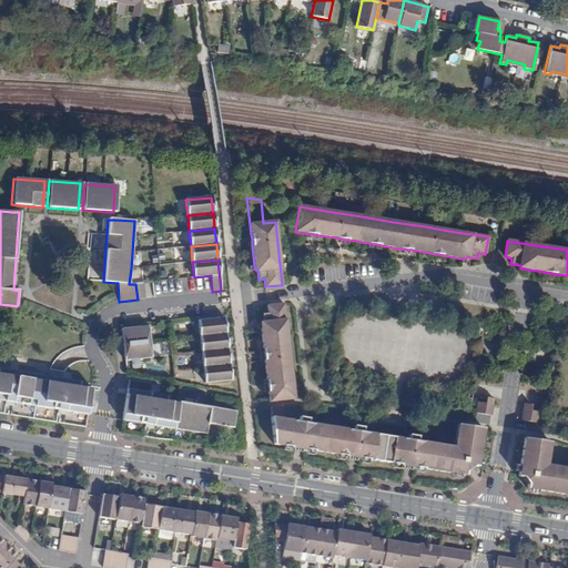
[(143,283),(135,284),(138,300),(145,298),(143,283)]
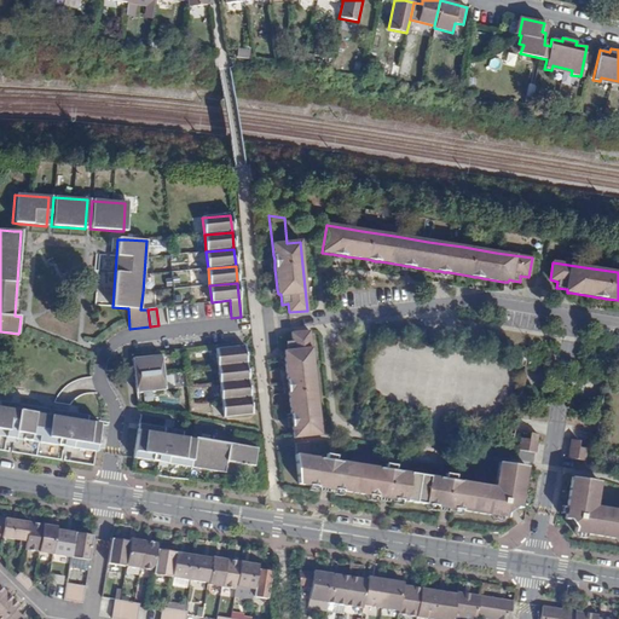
[(441,319),(429,318),(428,329),(439,331),(441,319)]
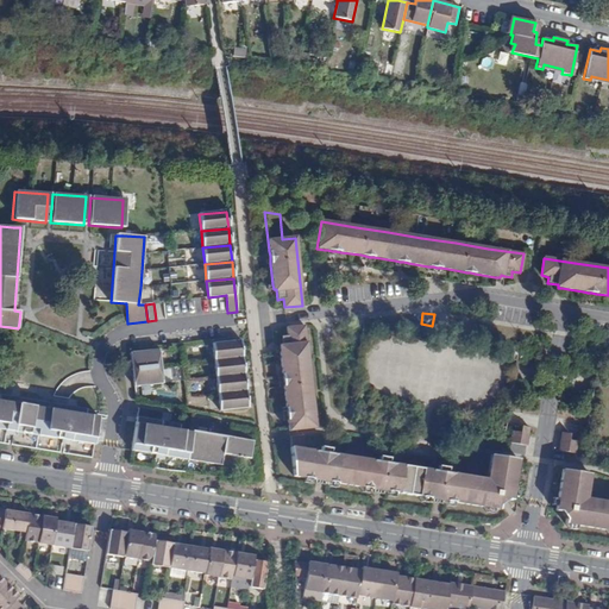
[(466,320),(454,318),(453,330),(465,332),(466,320)]
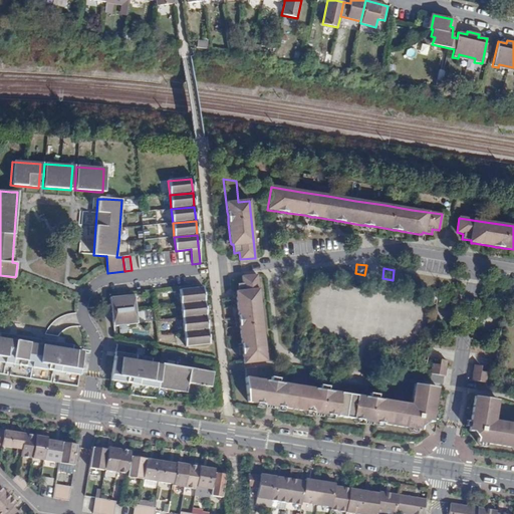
[(242,350),(243,354),(244,363),(266,361),(257,275),(242,277),(243,284),(238,284),(238,293),(236,293),(237,297),(238,308),(238,315),(239,319),(239,322),(240,326),(241,335),(242,343),(242,347),(242,350)]
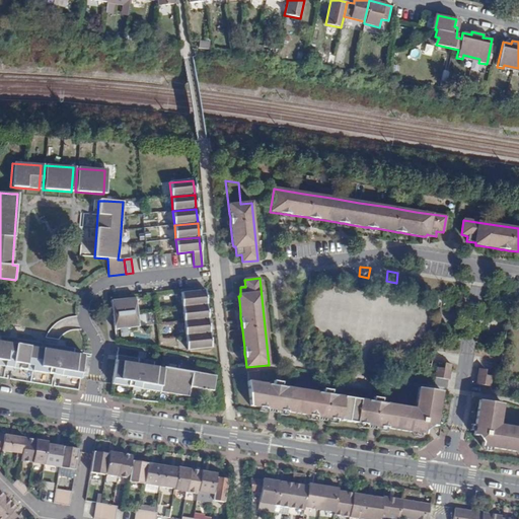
[(183,307),(207,304),(205,290),(181,293),(183,307)]
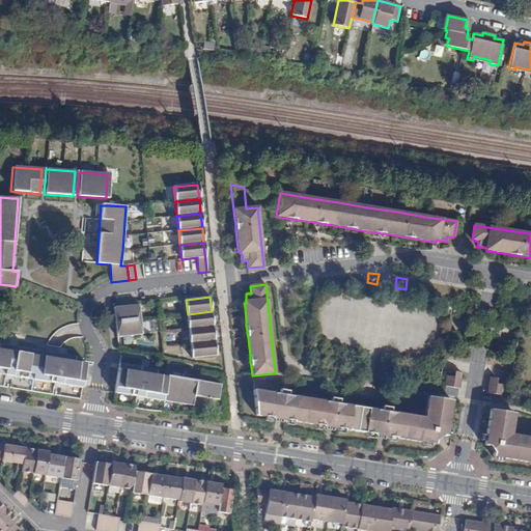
[(138,305),(114,307),(117,336),(142,334),(140,319),(138,305)]
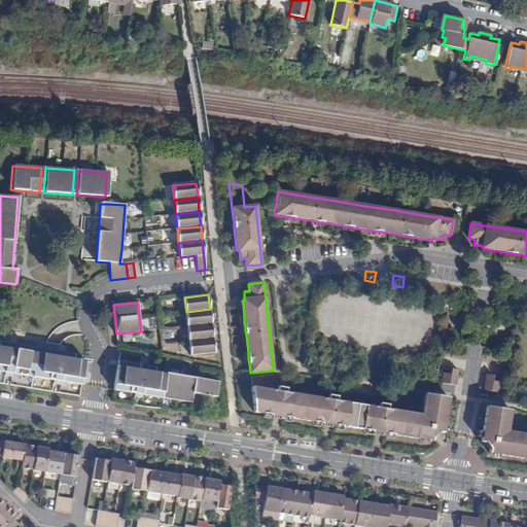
[(187,326),(211,323),(210,309),(186,312),(187,326)]
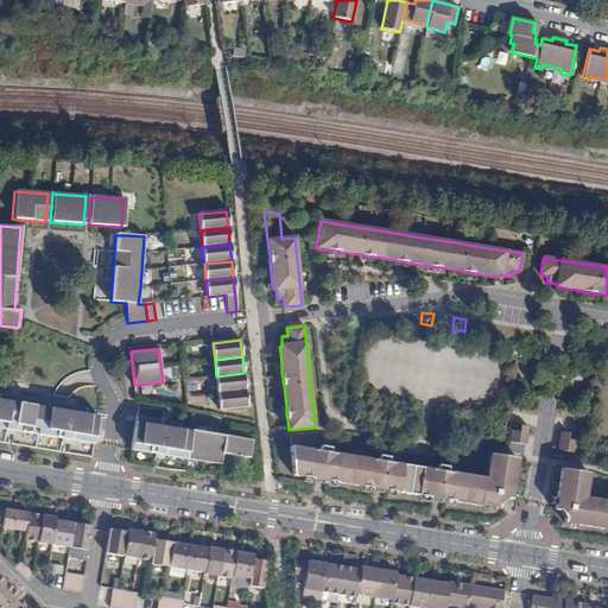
[(219,393),(246,390),(244,373),(216,377),(219,393)]
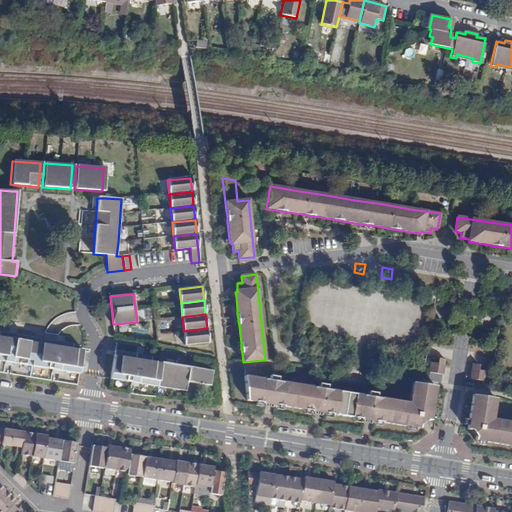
[(185,345),(208,342),(207,328),(184,331),(185,345)]
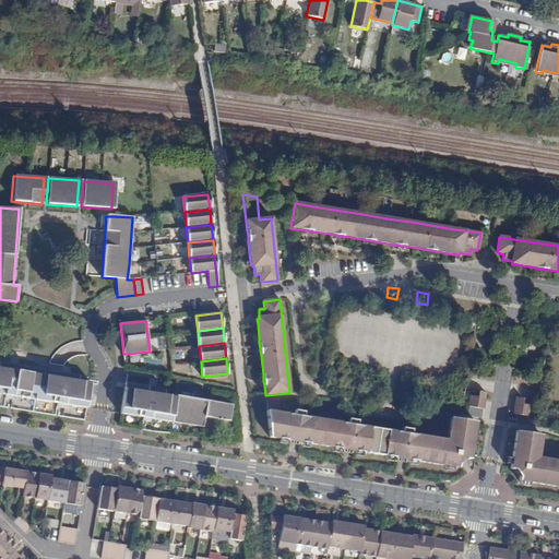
[(0,393),(6,394),(4,399),(13,400),(13,395),(35,400),(57,403),(56,407),(64,408),(64,404),(86,407),(91,383),(79,381),(80,376),(69,375),(67,375),(66,381),(61,380),(62,373),(18,366),(16,372),(12,371),(13,366),(11,366),(11,365),(0,363),(0,364),(0,393)]
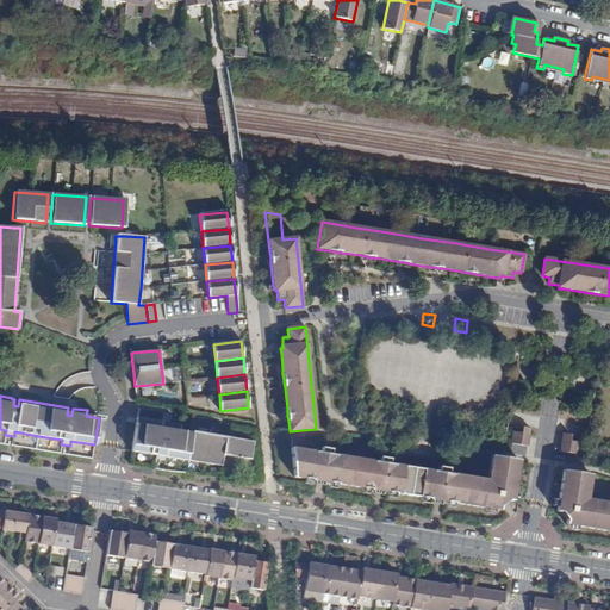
[(161,430),(162,422),(137,418),(136,423),(132,452),(142,453),(153,454),(156,455),(155,459),(159,460),(160,455),(173,458),(187,460),(204,462),(222,466),(223,454),(250,459),(253,442),(225,437),(210,435),(193,433),(193,434),(180,431),(181,425),(169,423),(169,424),(167,424),(166,430),(161,430)]
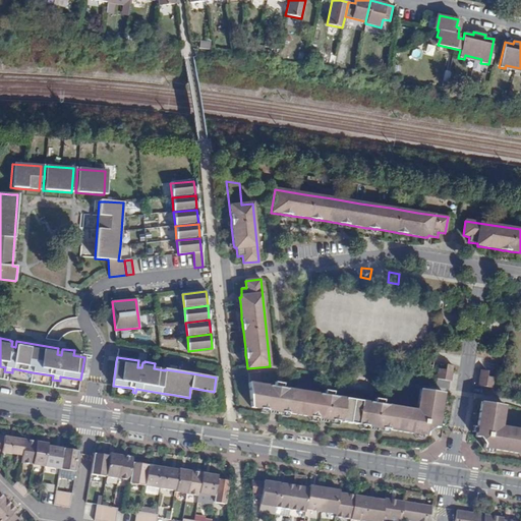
[(454,365),(447,364),(446,369),(439,368),(437,379),(451,382),(453,369),(454,365)]
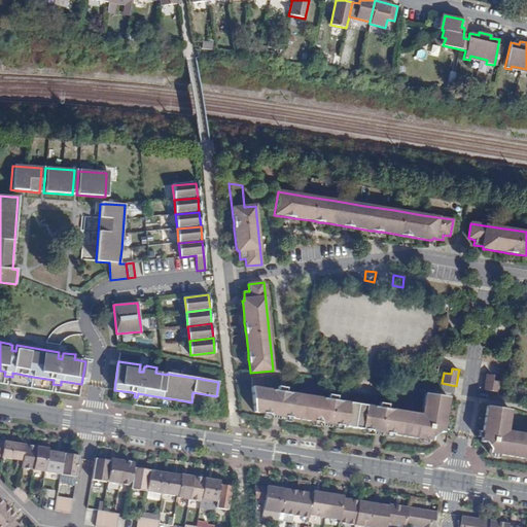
[(494,376),(487,375),(484,390),(490,391),(498,392),(499,382),(493,381),(494,376)]
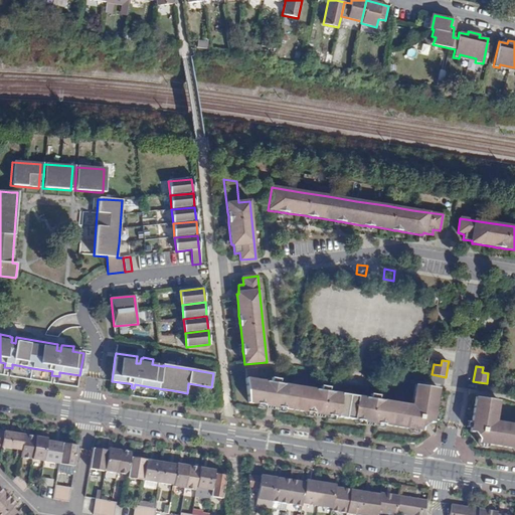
[(434,419),(435,413),(439,388),(415,384),(412,405),(359,396),(349,395),(259,380),(256,368),(244,369),(244,370),(248,402),(258,404),(264,405),(268,405),(267,408),(275,410),(276,406),(279,407),(285,408),(307,412),(314,413),(316,413),(317,413),(316,416),(325,418),(325,415),(326,415),(328,415),(334,416),(357,420),(363,421),(366,421),(366,424),(374,426),(375,423),(376,423),(378,423),(384,424),(412,430),(417,431),(421,431),(422,426),(424,423),(428,422),(433,423),(433,420),(434,419)]
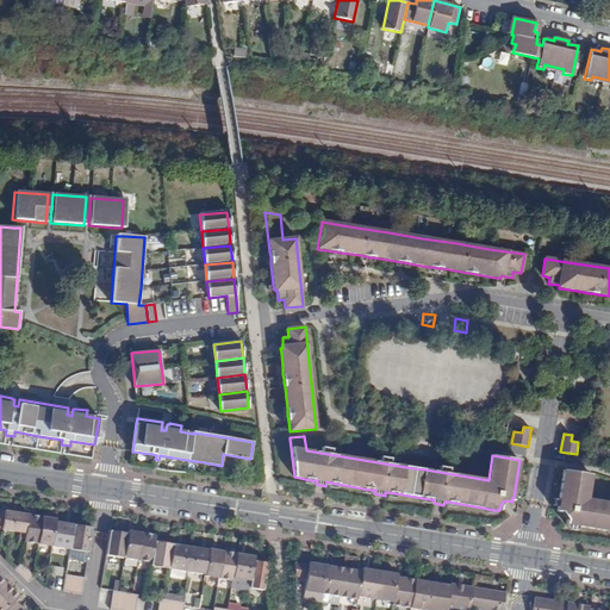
[(609,503),(586,499),(591,475),(564,471),(559,499),(558,506),(556,510),(556,511),(561,512),(565,515),(566,520),(566,524),(571,526),(578,527),(609,530),(609,503)]
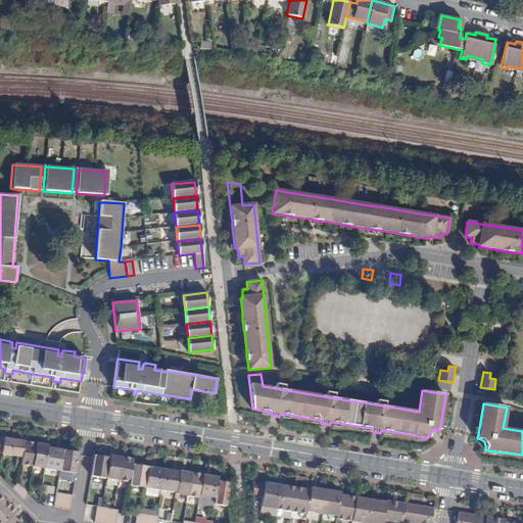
[(20,464),(25,441),(4,438),(2,454),(17,457),(16,464),(20,464)]
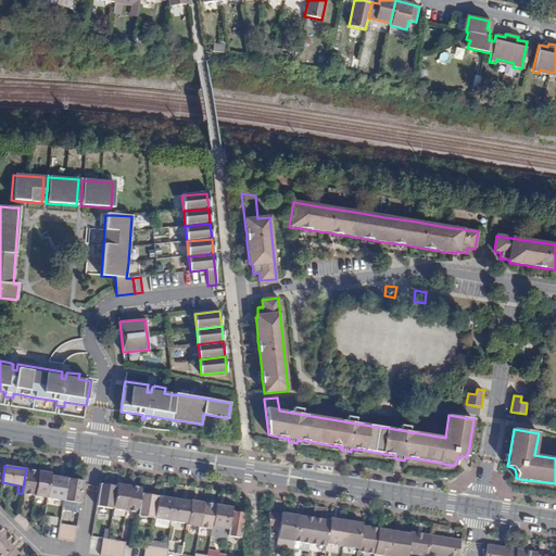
[(39,471),(26,469),(22,493),(35,495),(39,471)]
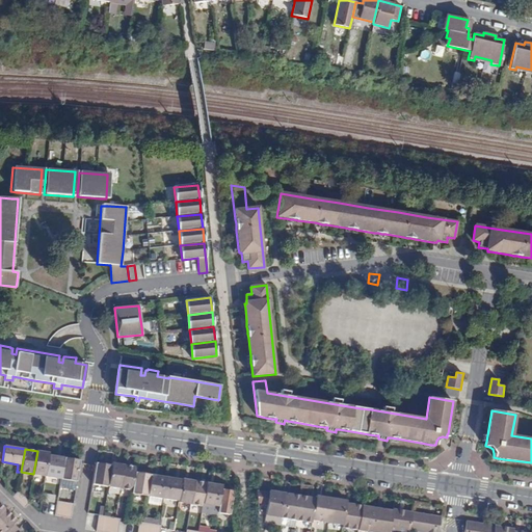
[(49,453),(37,451),(33,474),(46,476),(49,455),(49,453)]
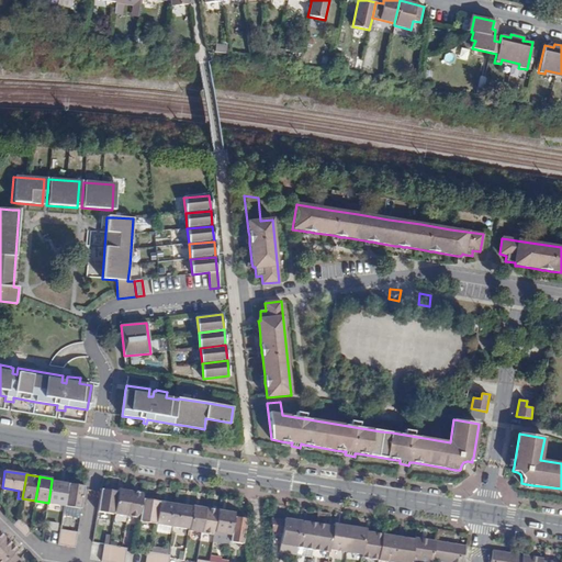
[(68,483),(52,481),(48,503),(65,506),(68,483)]
